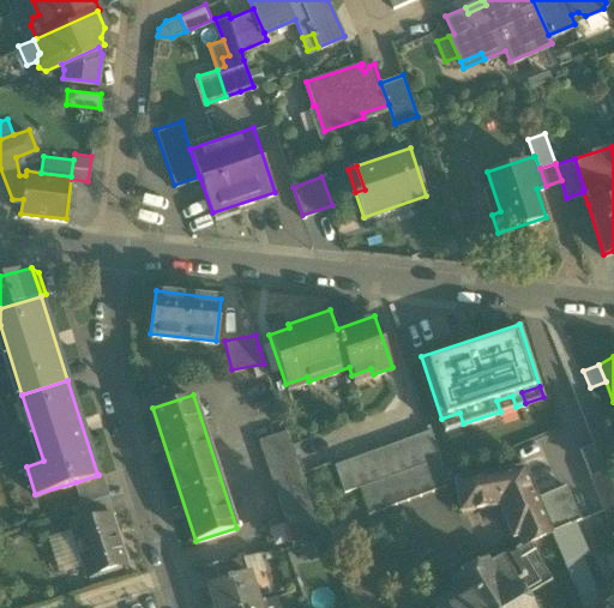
[(497,401),(500,411),(516,407),(512,396),(497,401)]
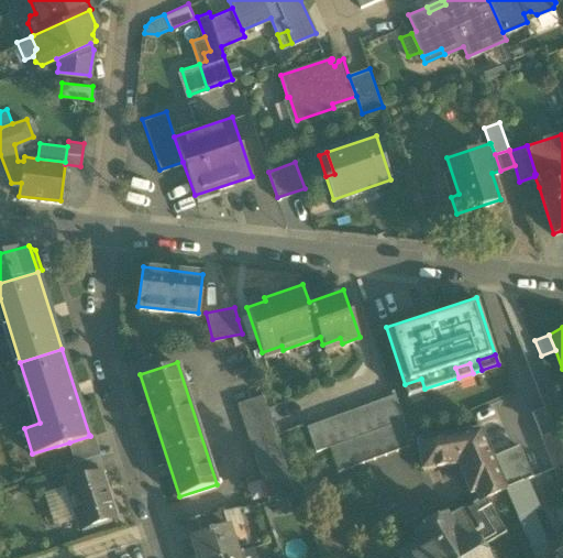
[(421,379),(405,384),(408,394),(424,389),(421,379)]
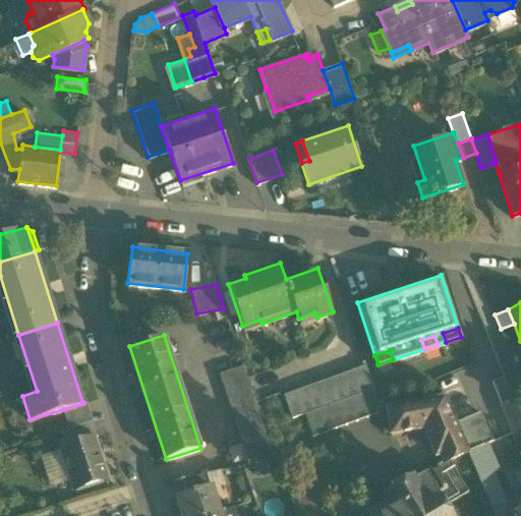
[(309,432),(378,406),(364,363),(284,393),(293,416),(296,415),(302,413),(309,432)]
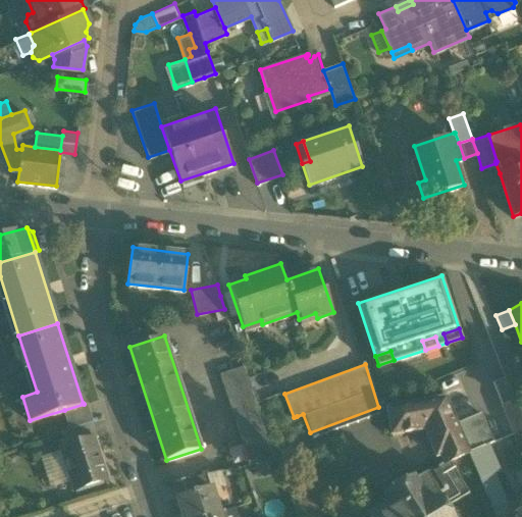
[(222,374),(252,462),(255,461),(275,454),(256,400),(245,366),(222,374)]
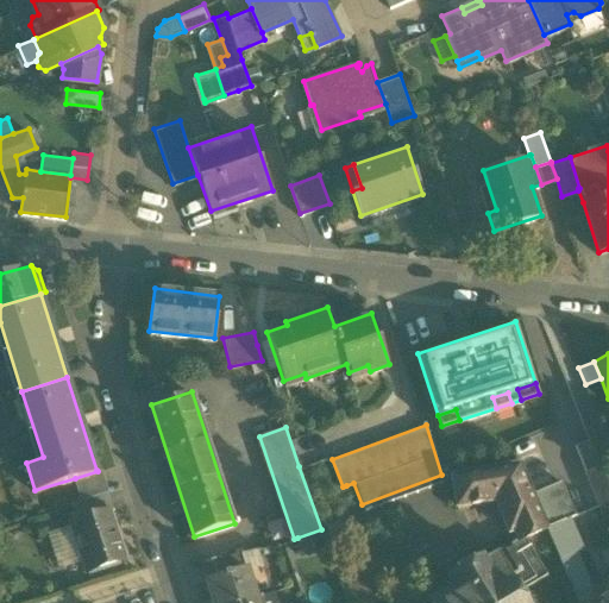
[(585,470),(600,464),(589,437),(575,443),(585,470)]
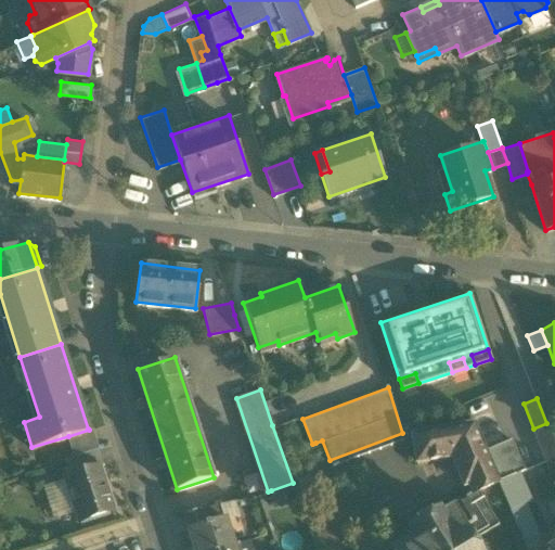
[(468,481),(472,488),(473,489),(477,487),(498,480),(474,421),(412,432),(416,459),(452,452),(464,483),(468,481)]
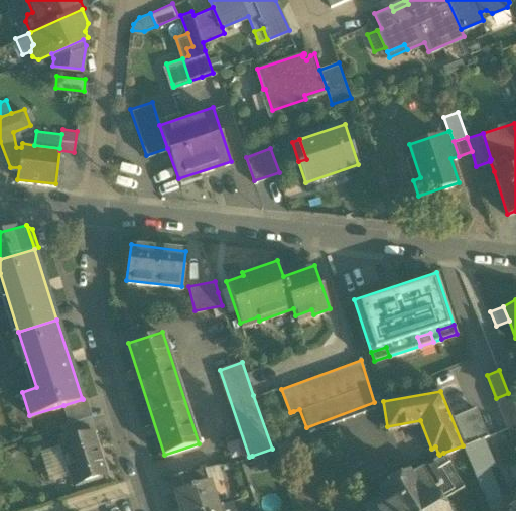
[(515,412),(508,393),(496,398),(515,449),(515,412)]
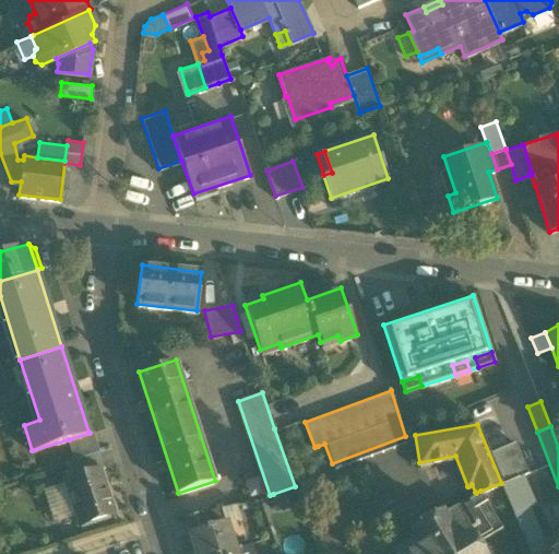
[(69,439),(74,457),(96,450),(99,449),(93,431),(88,432),(90,433),(69,439)]
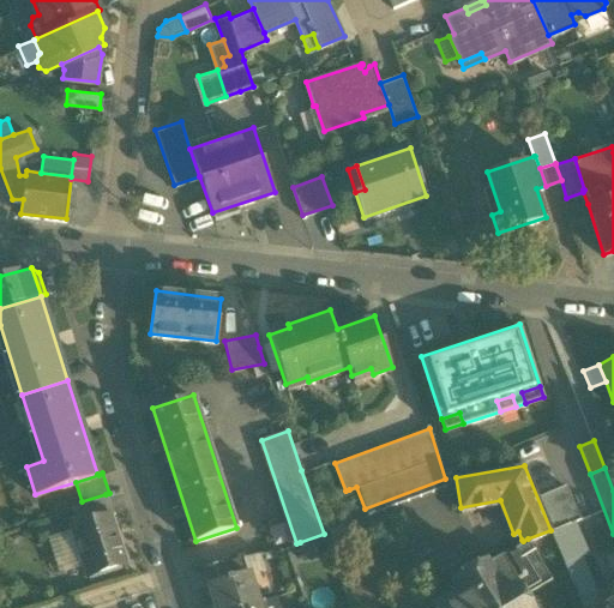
[(307,485),(315,511),(330,505),(327,499),(331,495),(326,481),(321,480),(320,480),(307,485)]
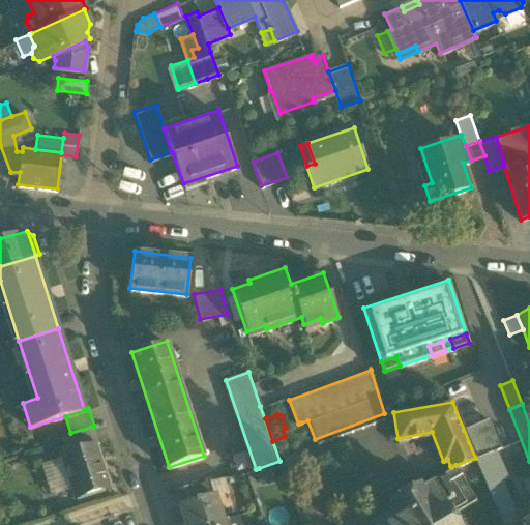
[(464,428),(476,457),(491,450),(497,448),(500,447),(488,417),(464,428)]
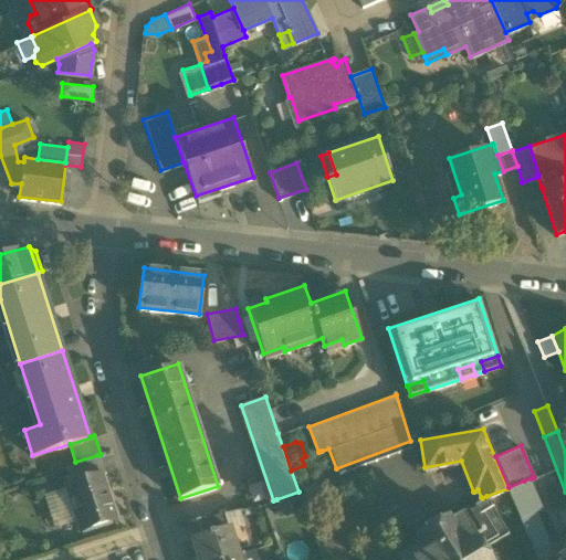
[(103,472),(97,455),(75,462),(62,466),(67,483),(103,472)]
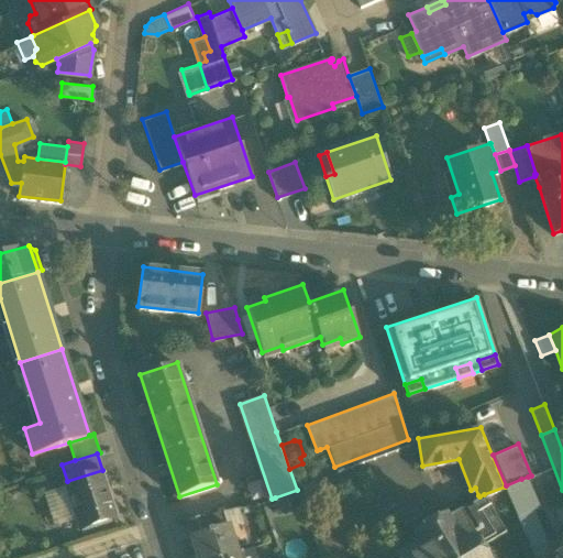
[(79,516),(81,525),(117,514),(102,470),(67,481),(67,482),(79,516)]
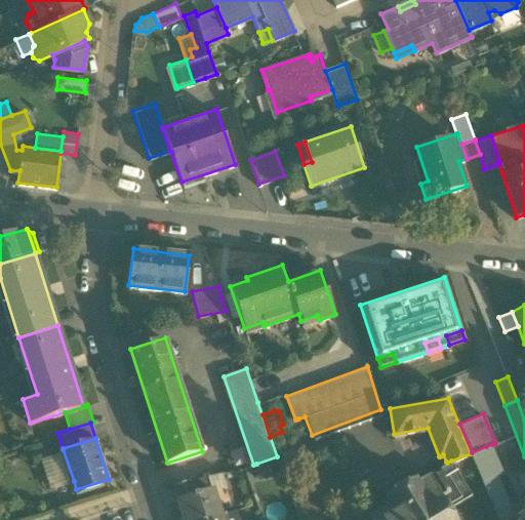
[(472,452),(477,465),(491,458),(497,473),(503,470),(492,444),(486,446),(472,452)]
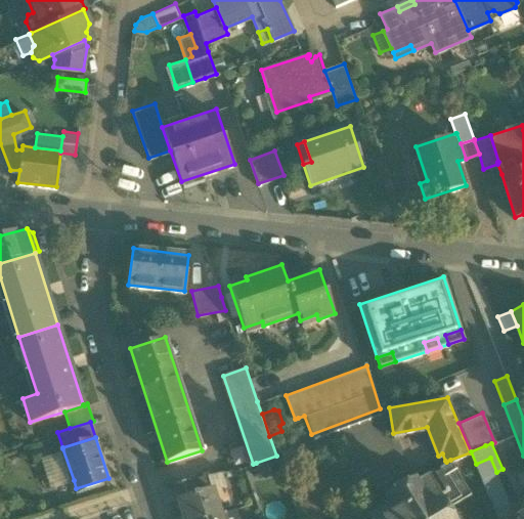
[(74,480),(62,448),(40,456),(50,488),(74,480)]
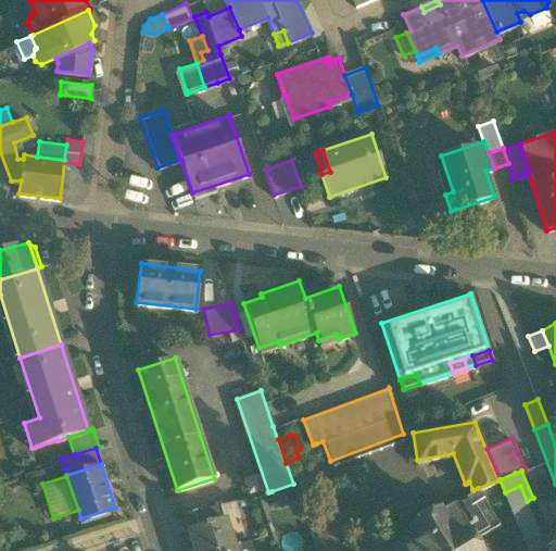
[(527,501),(520,486),(505,492),(529,550),(542,550),(555,542),(555,540),(550,530),(541,535),(527,501)]
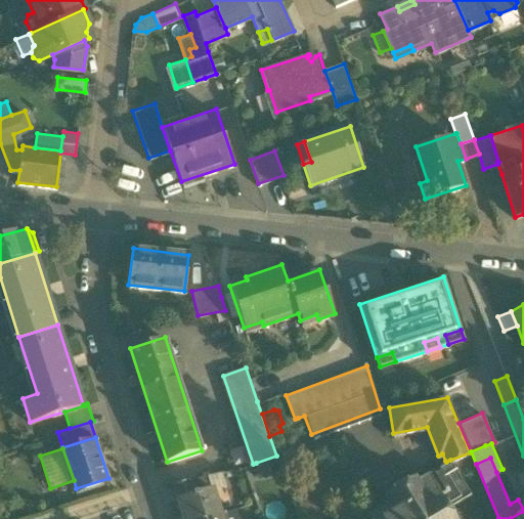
[(270,460),(256,463),(259,477),(273,474),(270,460)]
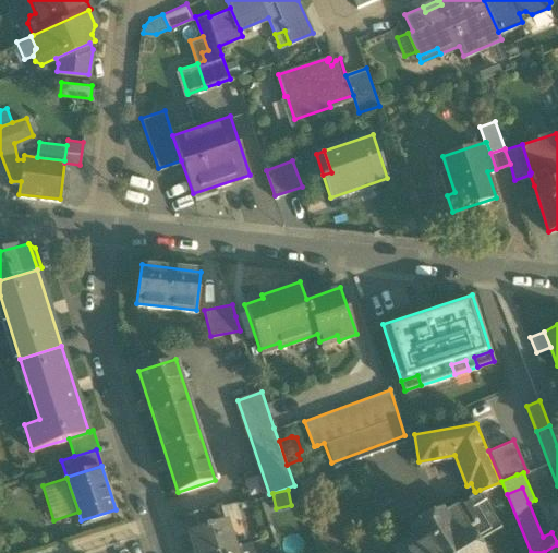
[(474,491),(441,512),(456,537),(466,531),(472,541),(500,525),(480,490),(475,492),(474,491)]
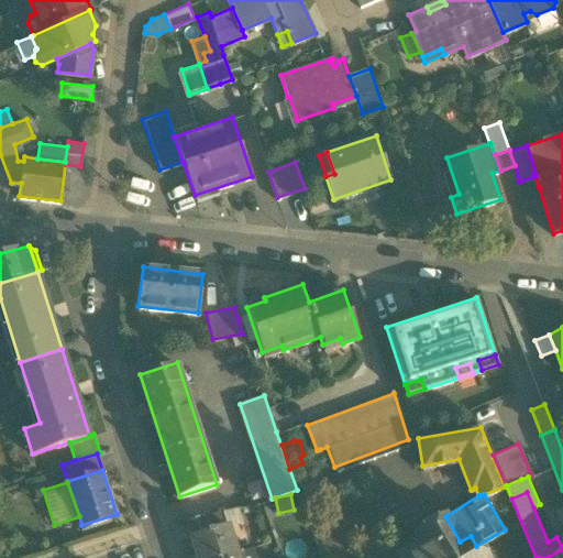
[(222,510),(223,511),(227,523),(228,526),(244,521),(239,506),(222,510)]
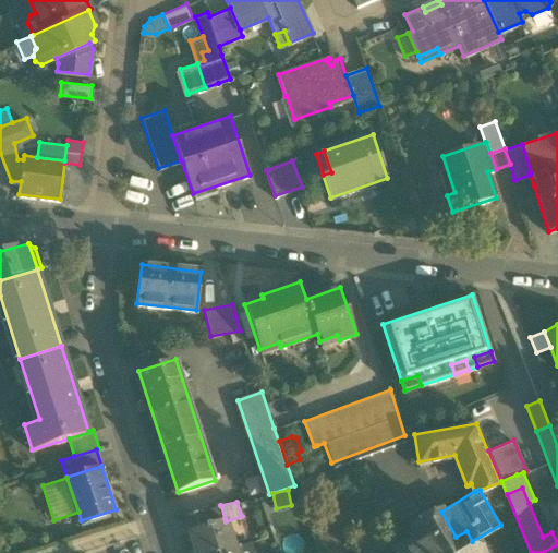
[(195,512),(199,526),(225,518),(221,506),(195,512)]
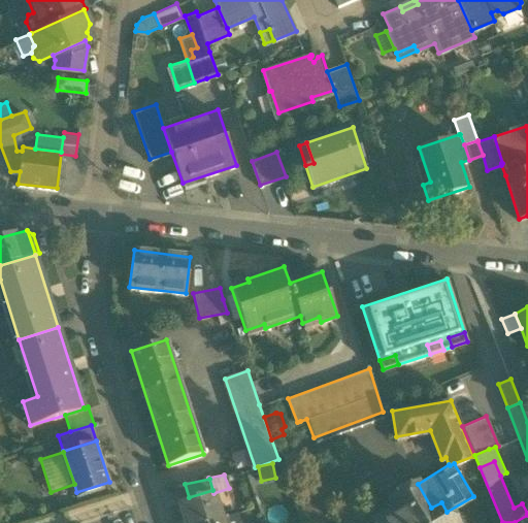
[(454,522),(447,512),(441,502),(431,508),(418,484),(392,503),(388,496),(384,495),(368,504),(367,510),(374,522),(454,522)]
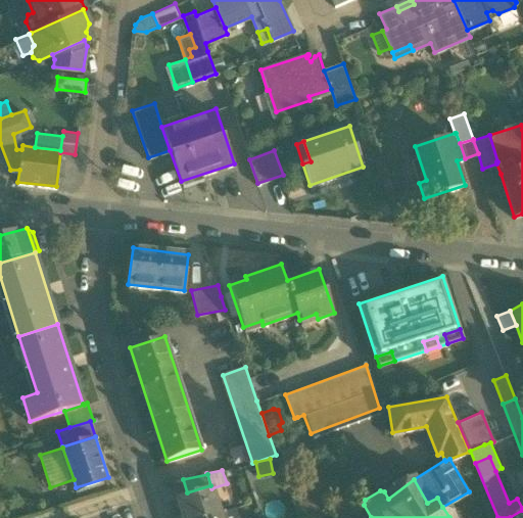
[(177,496),(184,517),(197,517),(220,511),(211,488),(210,485),(187,492),(177,496)]
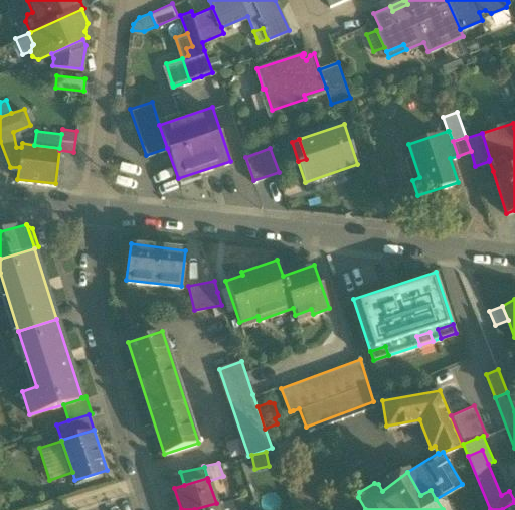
[(235,509),(232,498),(216,503),(217,509),(235,509)]
